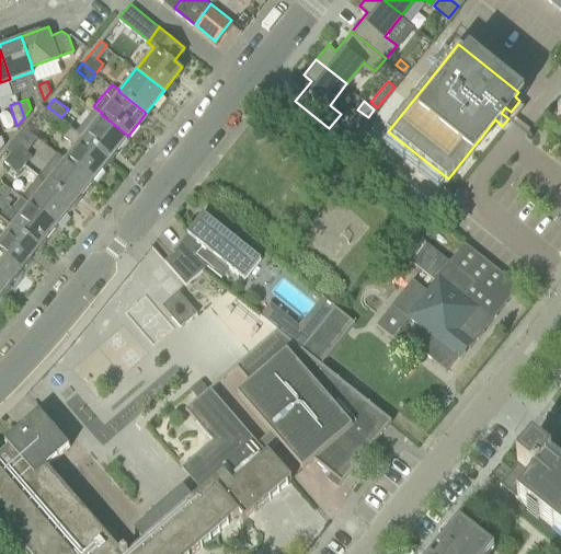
[(61,117),(47,106),(41,115),(55,126),(61,117)]
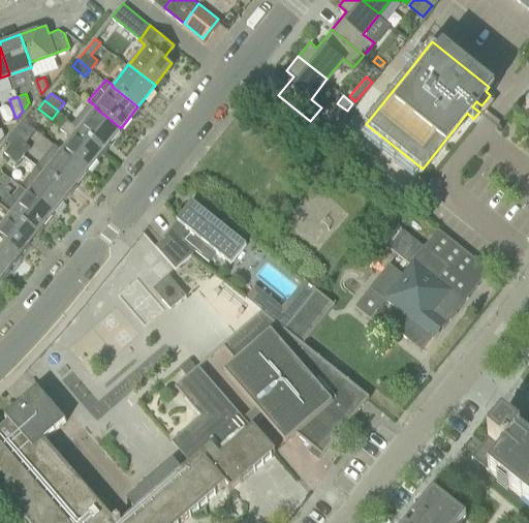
[(104,148),(121,128),(95,108),(79,126),(79,127),(104,148)]
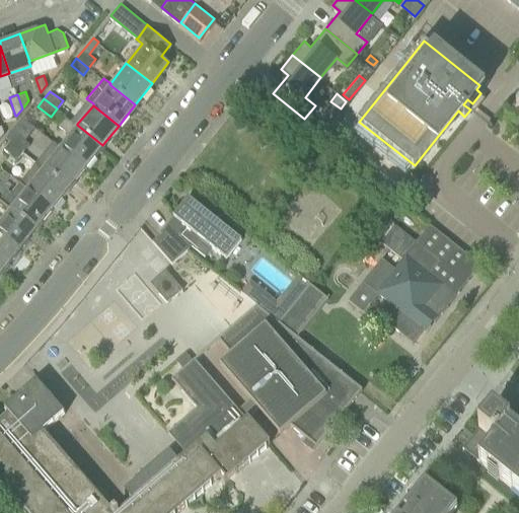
[(85,166),(102,145),(77,125),(77,124),(66,115),(60,124),(71,133),(61,145),(60,146),(85,166)]
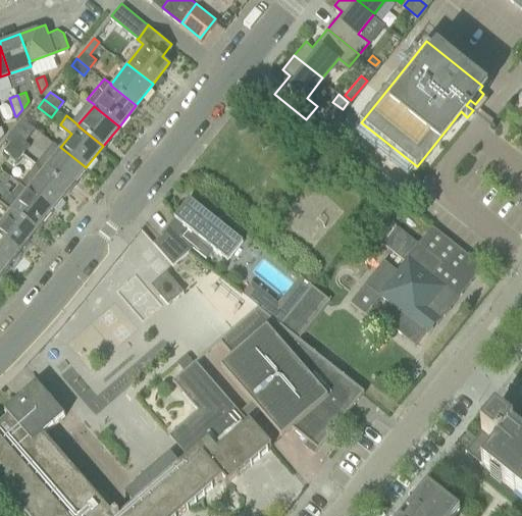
[(17,133),(11,140),(23,150),(30,143),(17,133)]
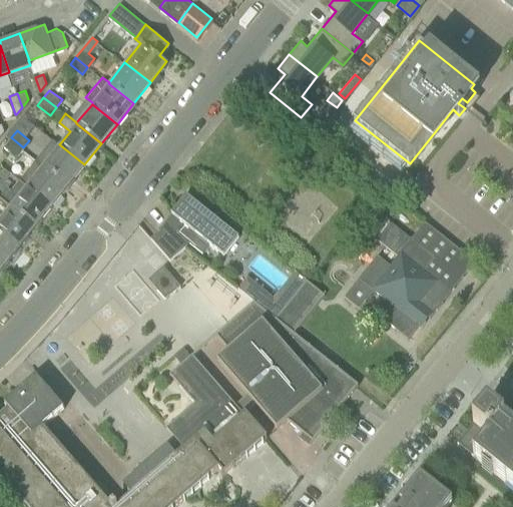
[(17,155),(23,147),(11,137),(5,145),(17,155)]
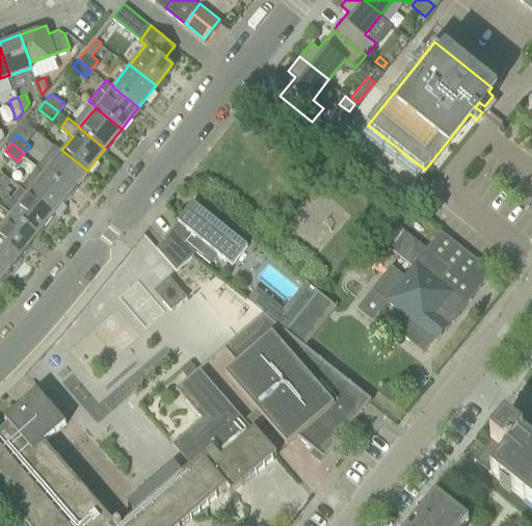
[(71,190),(87,171),(61,150),(62,149),(55,143),(38,164),(38,165),(71,190)]
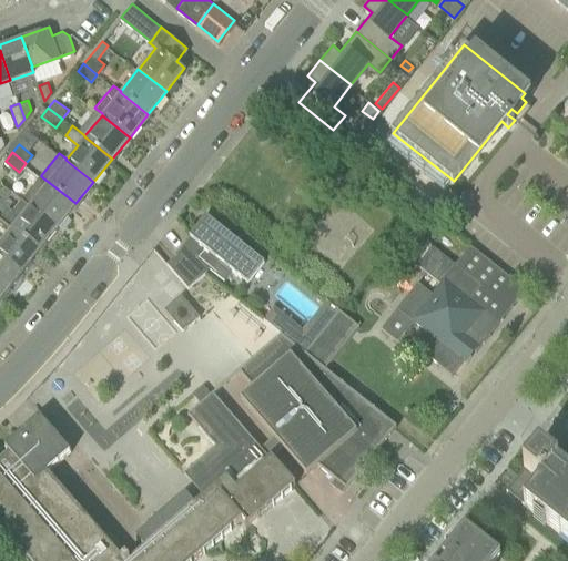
[(22,197),(58,226),(75,203),(41,176),(41,175),(40,174),(22,197)]
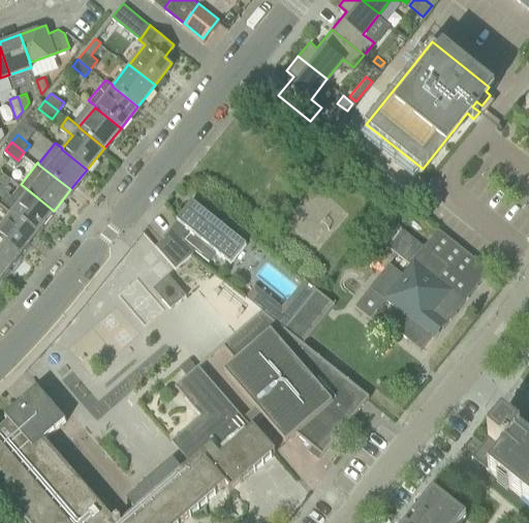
[(0,201),(11,211),(37,232),(54,211),(21,184),(12,194),(7,191),(0,201)]
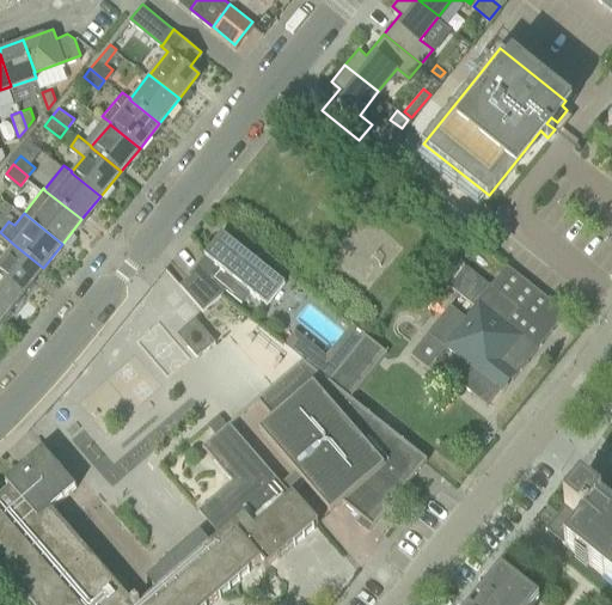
[(181,282),(203,307),(227,287),(231,291),(239,280),(267,303),(285,280),(222,230),(181,282)]
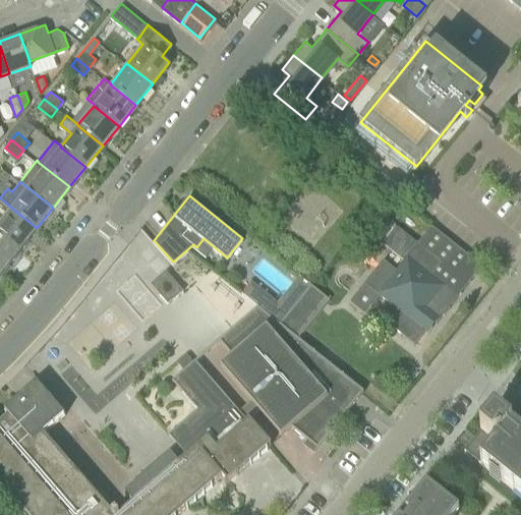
[(0,232),(19,248),(37,228),(11,208),(0,221),(0,232)]
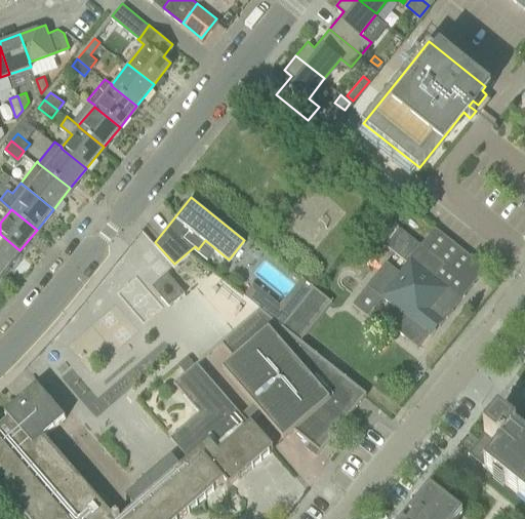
[(378,238),(386,243),(406,260),(420,242),(400,226),(393,221),(378,238)]
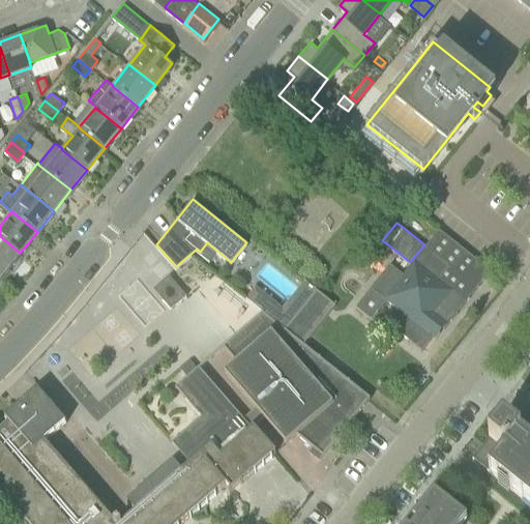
[(439,227),(424,244),(449,263),(439,277),(466,298),(491,268),(439,227)]
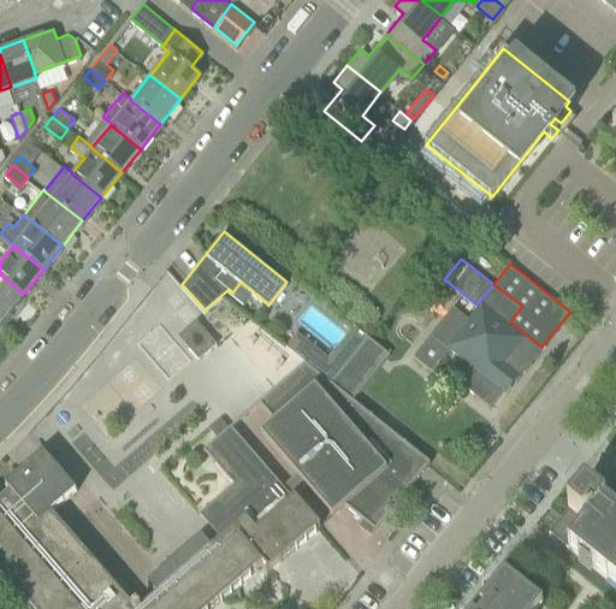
[(0,315),(4,319),(23,294),(0,275),(0,315)]
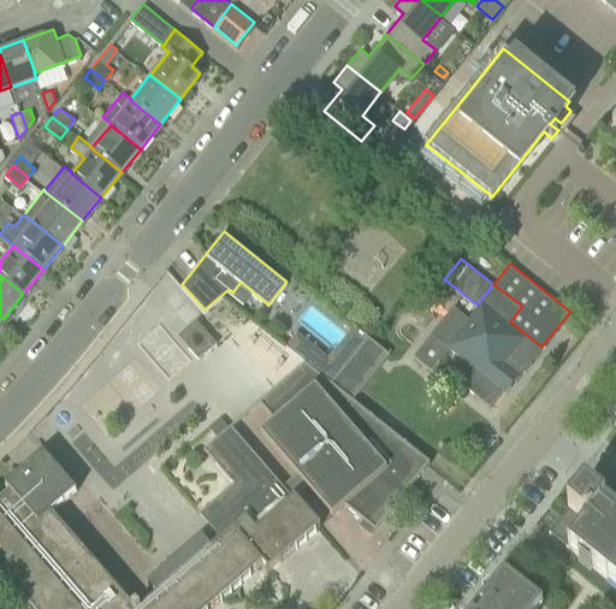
[(513,376),(516,379),(542,347),(510,321),(522,306),(493,284),(477,305),(468,315),(454,305),(431,332),(451,349),(462,358),(451,372),(490,404),(513,376)]
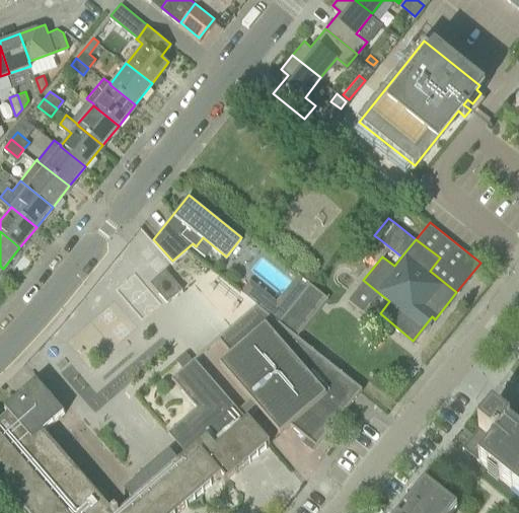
[(150,280),(167,300),(182,287),(165,267),(150,280)]
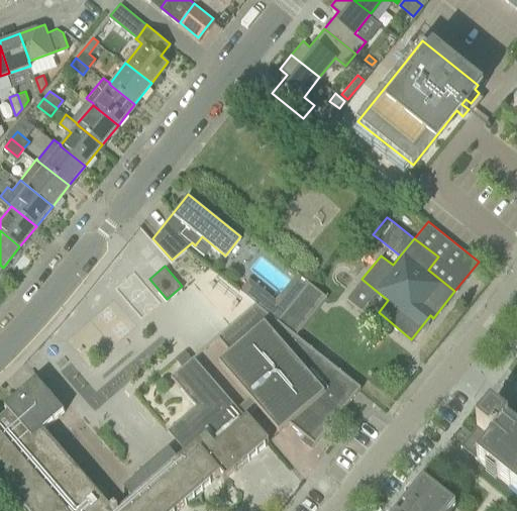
[(362,279),(347,297),(365,310),(379,293),(362,279)]
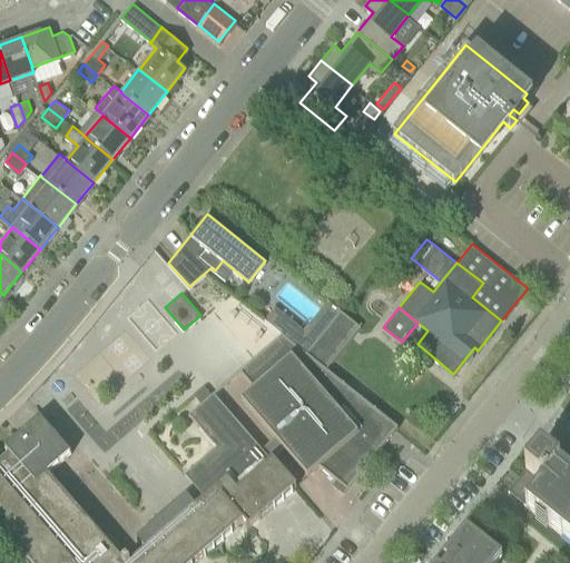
[(306,351),(326,367),(360,324),(341,308),(306,351)]
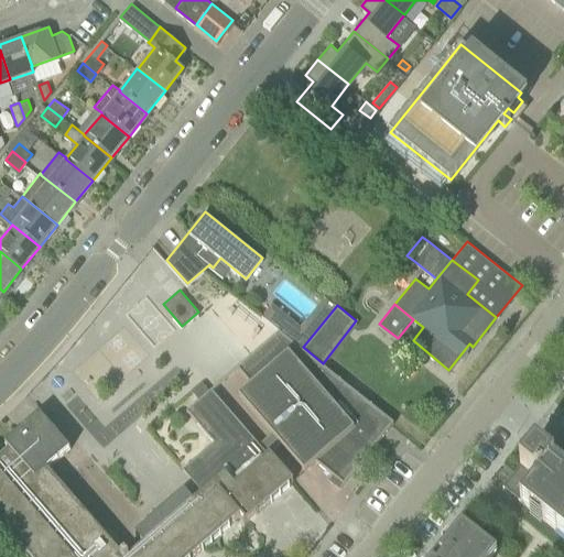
[(354,470),(393,419),(323,363),(303,347),(280,328),(237,366),(237,367),(239,367),(251,381),(239,392),(304,468),(305,468),(316,459),(333,472),(331,476),(342,484),(354,470)]
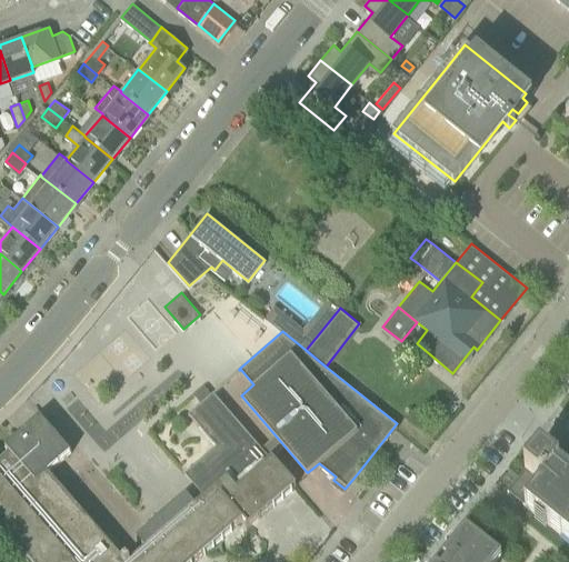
[(201,401),(211,392),(203,383),(193,392),(201,401)]
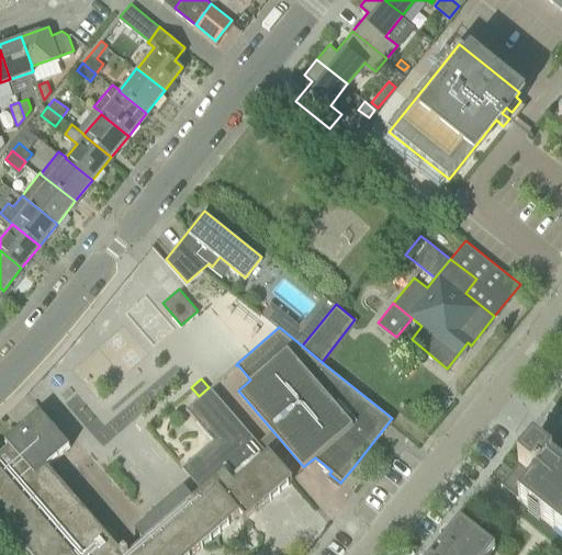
[(134,529),(144,539),(128,552),(124,554),(189,554),(238,513),(244,519),(270,496),(270,497),(289,482),(289,480),(292,477),(292,476),(289,473),(290,472),(273,453),(273,454),(270,450),(269,450),(260,439),(258,440),(212,387),(212,386),(212,385),(211,386),(186,407),(187,409),(188,408),(214,439),(183,465),(183,464),(182,465),(202,488),(193,497),(184,486),(134,529)]
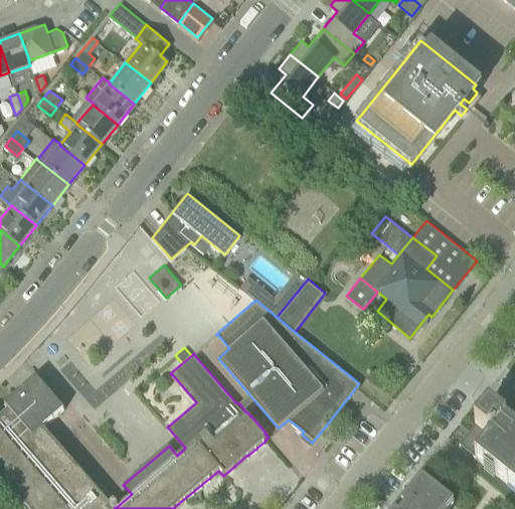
[(36,375),(35,376),(5,402),(9,407),(0,414),(0,476),(28,508),(114,508),(118,506),(115,503),(114,505),(44,425),(64,407),(36,375)]
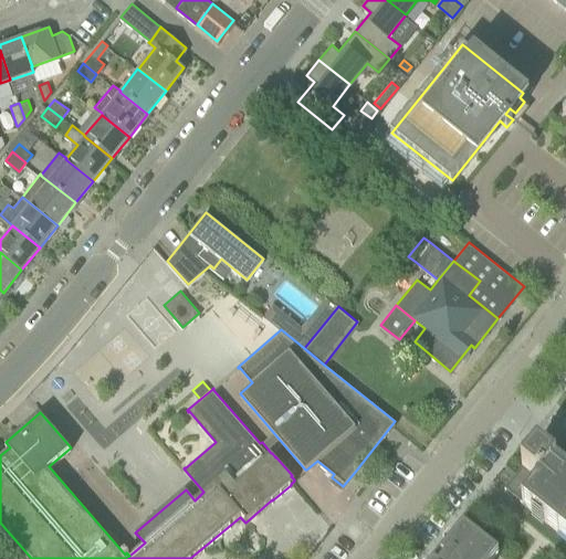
[(523,464),(517,470),(504,486),(527,504),(565,535),(565,468),(556,461),(557,459),(538,443),(522,464),(523,464)]
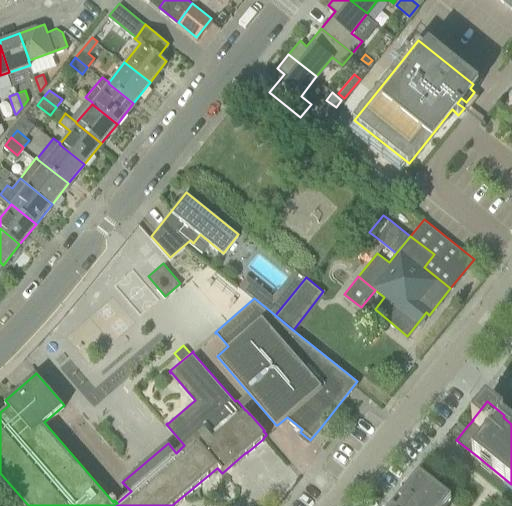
[(444,505),(451,497),(419,471),(391,505),(444,505)]
